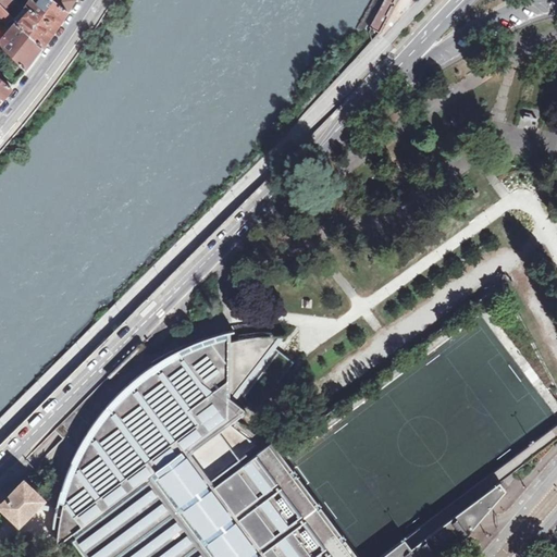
[(20,4),(14,0),(0,0),(0,2),(11,14),(16,8),(15,8),(17,5),(17,7),(20,4)]
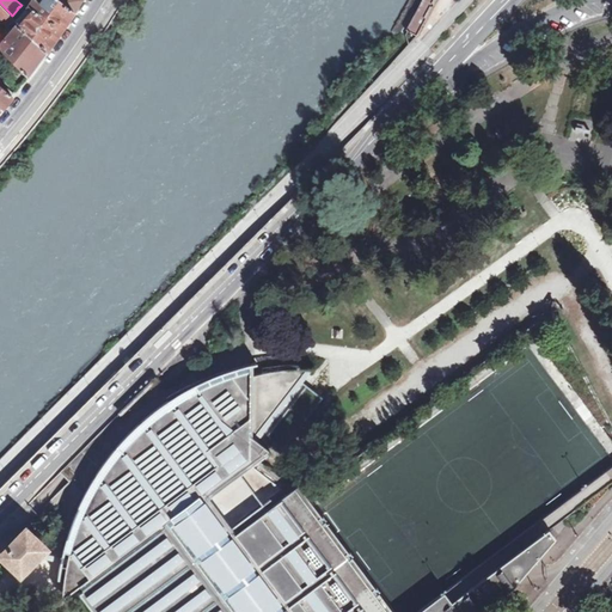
[(17,23),(47,50),(48,50),(61,30),(73,11),(60,0),(31,0),(28,6),(30,8),(17,23)]
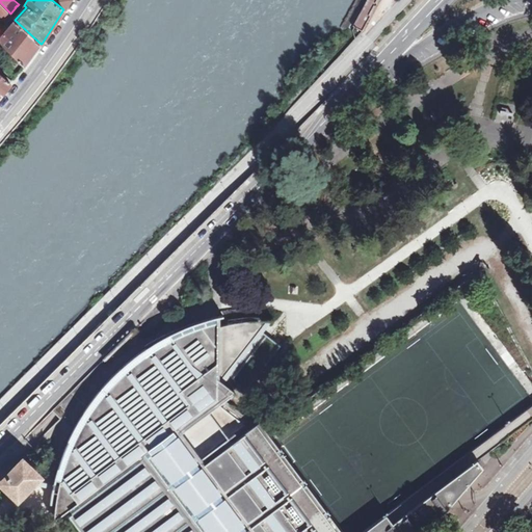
[(68,5),(71,1),(68,0),(52,0),(63,9),(68,5)]
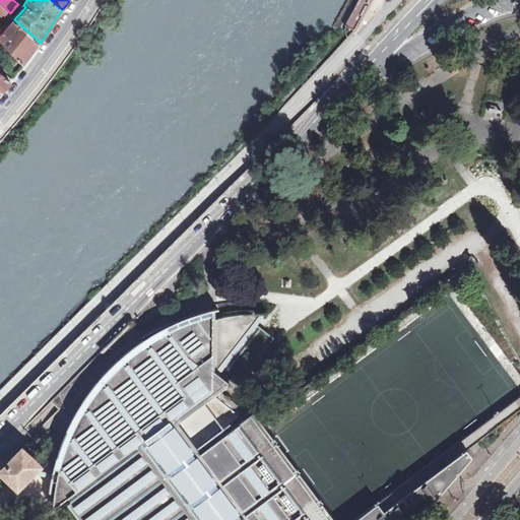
[(0,12),(8,21),(12,17),(10,14),(11,13),(10,13),(0,2),(0,12)]
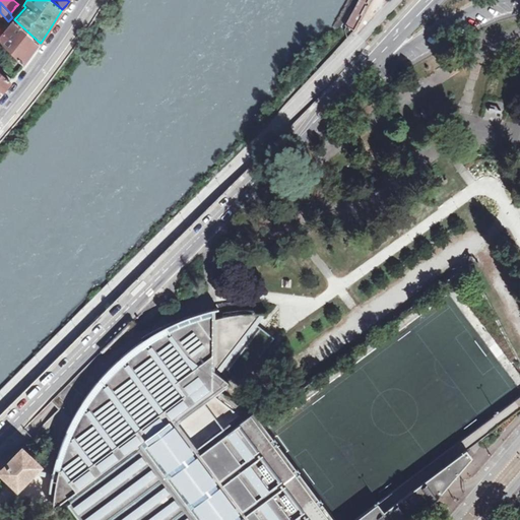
[(31,54),(40,43),(14,19),(0,37),(0,41),(23,65),(30,56),(31,54)]
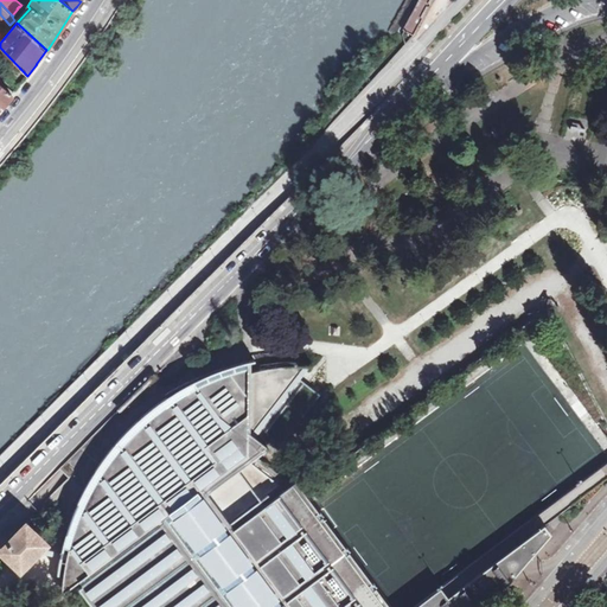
[(0,84),(0,104),(2,107),(7,102),(12,95),(0,84)]
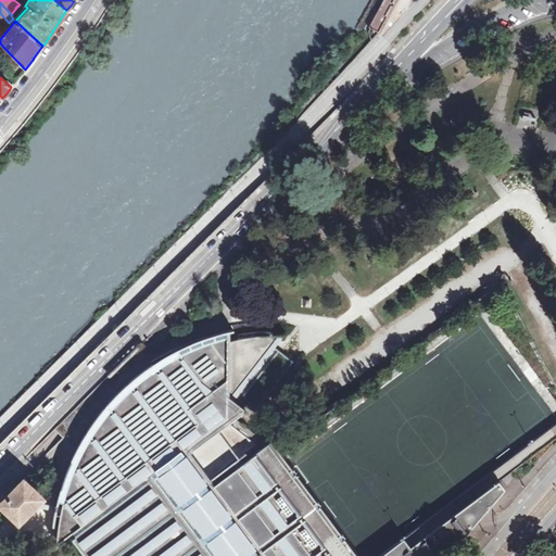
[(555,392),(555,391),(555,383),(503,283),(480,300),(546,389),(552,386),(555,392)]
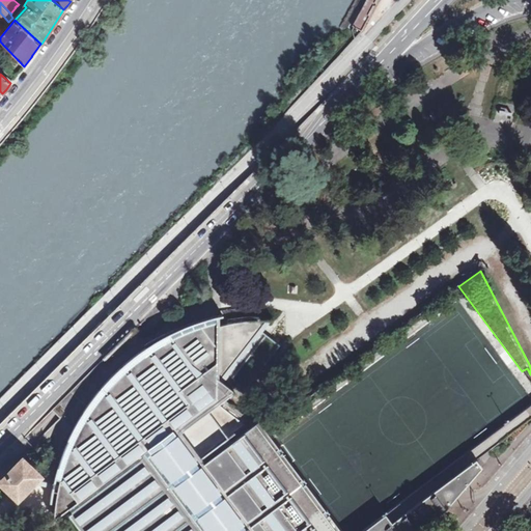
[(58,490),(56,499),(55,509),(54,520),(70,508),(73,512),(68,515),(80,530),(426,530),(455,498),(482,468),(473,455),(470,451),(363,530),(340,530),(337,527),(271,439),(262,429),(257,422),(254,424),(230,443),(227,439),(244,425),(219,407),(225,402),(230,397),(236,393),(235,392),(228,387),(232,382),(245,391),(281,345),(263,332),(273,319),(248,320),(220,326),(219,315),(203,319),(193,323),(186,326),(175,329),(167,333),(150,341),(129,361),(122,366),(118,370),(107,380),(87,406),(73,429),(60,459),(55,479),(54,483),(59,485),(59,487),(58,490)]
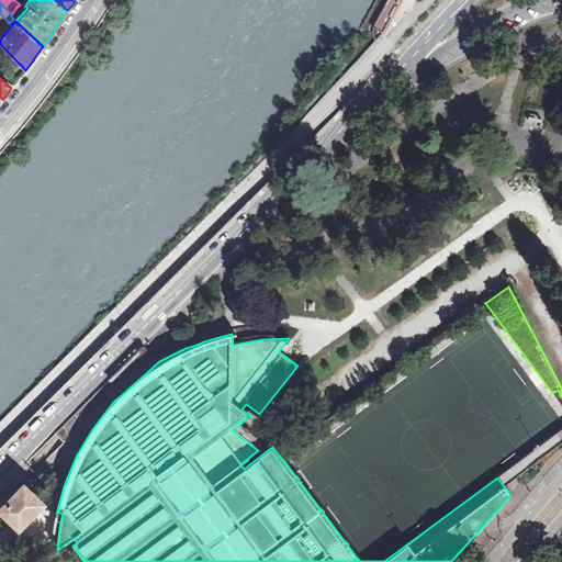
[(19,526),(33,512),(35,509),(37,507),(42,502),(23,485),(1,509),(19,526)]
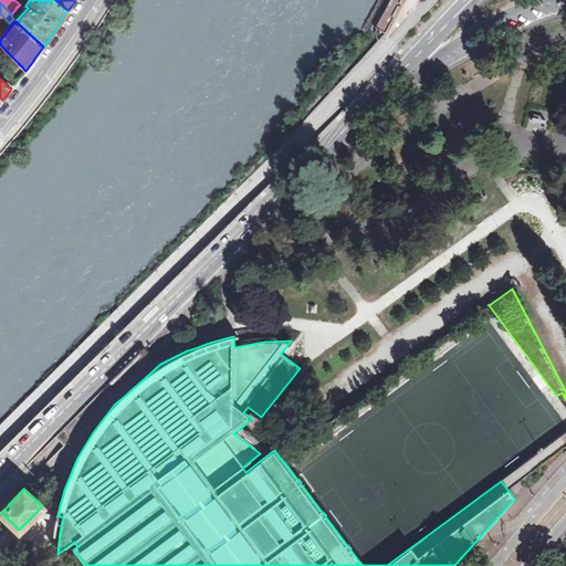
[(35,513),(33,515),(62,522),(63,520),(63,517),(58,515),(38,511),(35,513)]
